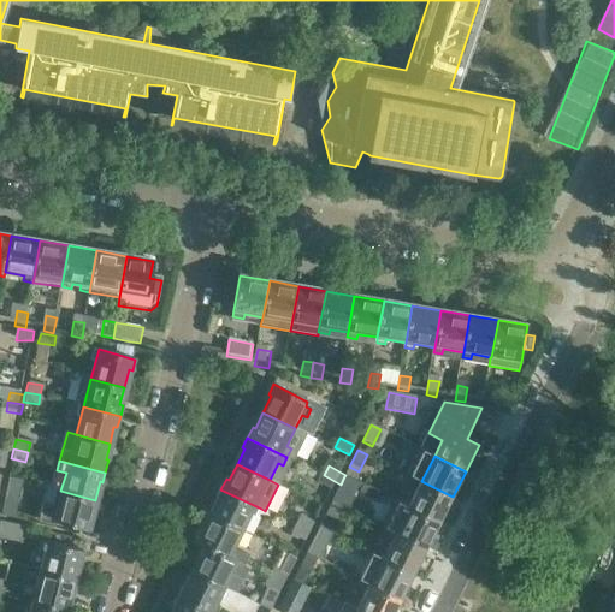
[(336,493),(341,485),(324,476),(319,486),(336,494),(336,493)]
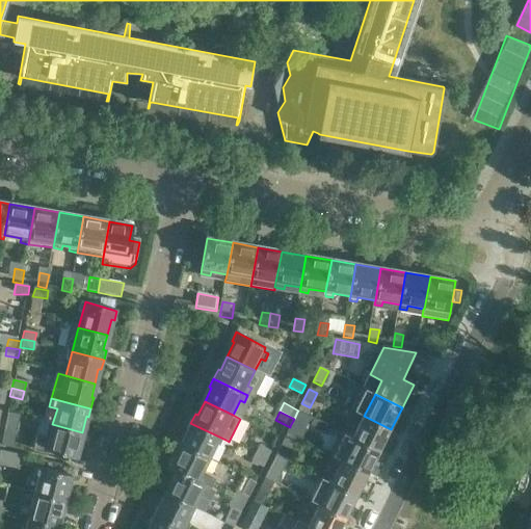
[(307,416),(297,412),(294,419),(290,426),(298,430),(307,416)]
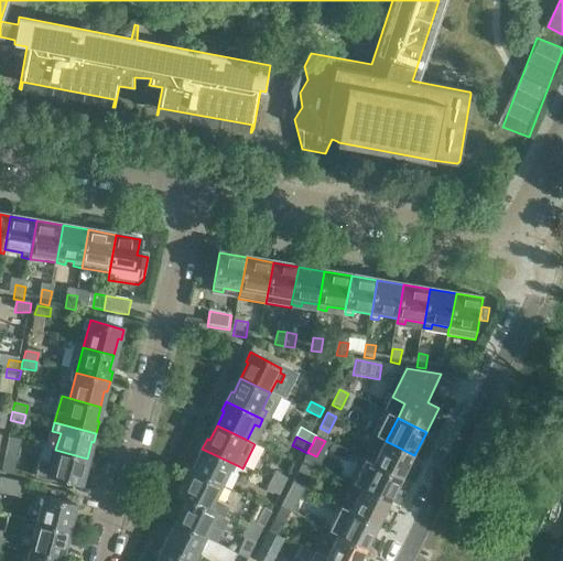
[(386,441),(374,465),(403,479),(414,455),(386,441)]
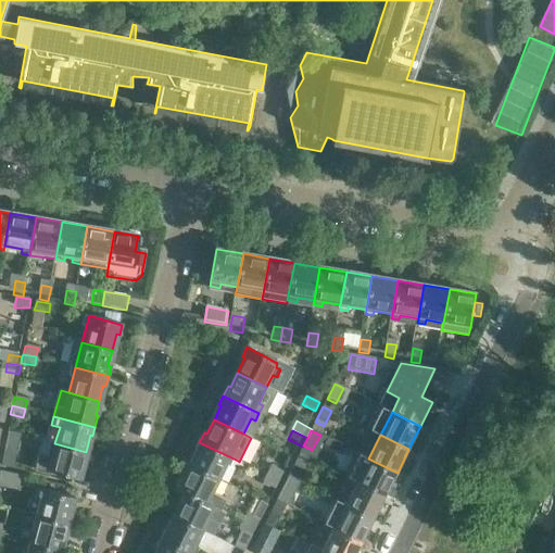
[(39,465),(49,468),(82,477),(85,466),(83,465),(86,452),(54,443),(46,442),(39,465)]
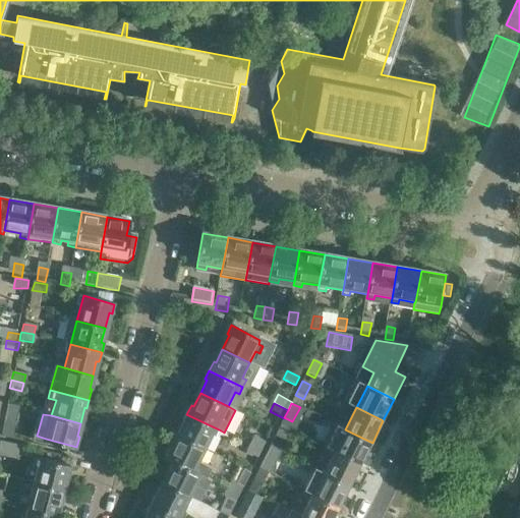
[(184,424),(178,437),(206,451),(213,436),(217,438),(221,430),(186,414),(182,423),(184,424)]
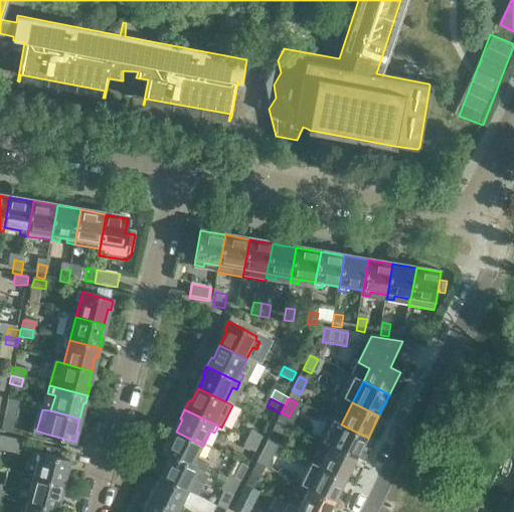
[(2,432),(16,435),(21,436),(24,421),(4,417),(2,432)]
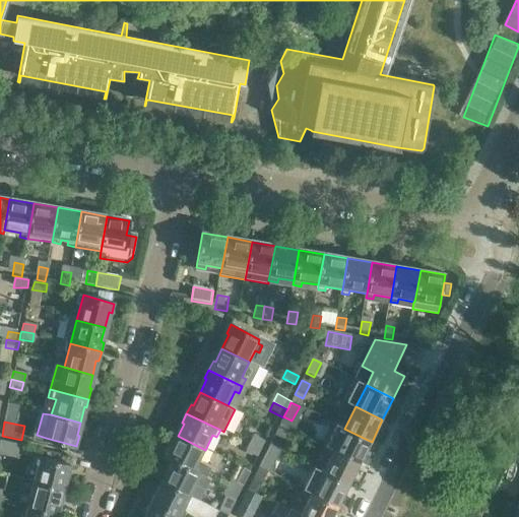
[(288,429),(280,425),(273,439),(281,442),(288,429)]
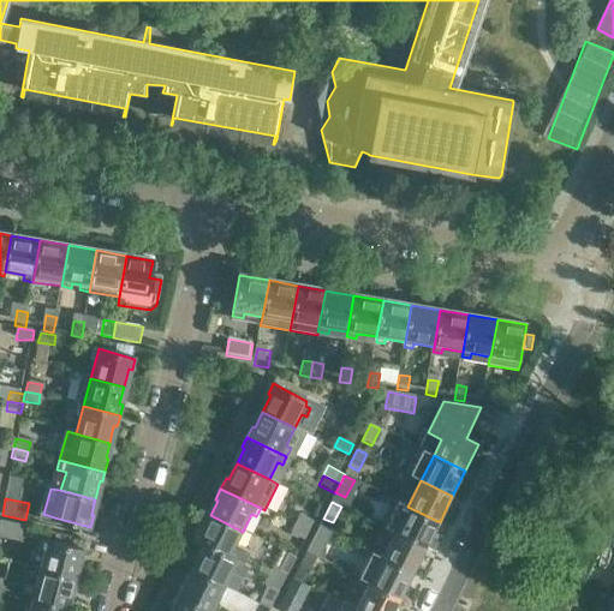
[(407,507),(394,533),(427,549),(440,522),(407,507)]
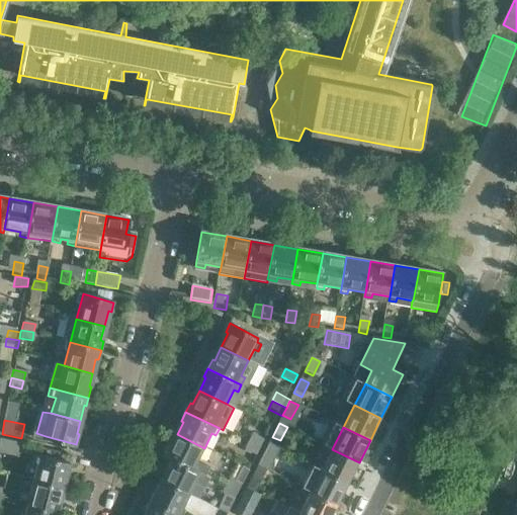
[(171,458),(200,474),(205,463),(198,460),(204,448),(177,434),(170,448),(168,447),(164,454),(171,458)]
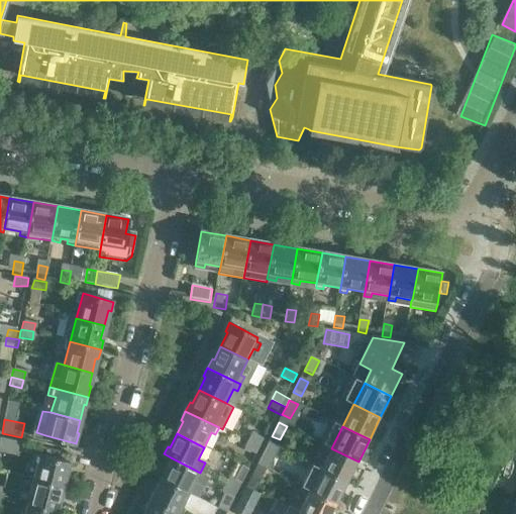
[(268,443),(269,441),(254,434),(250,442),(265,450),(268,443)]
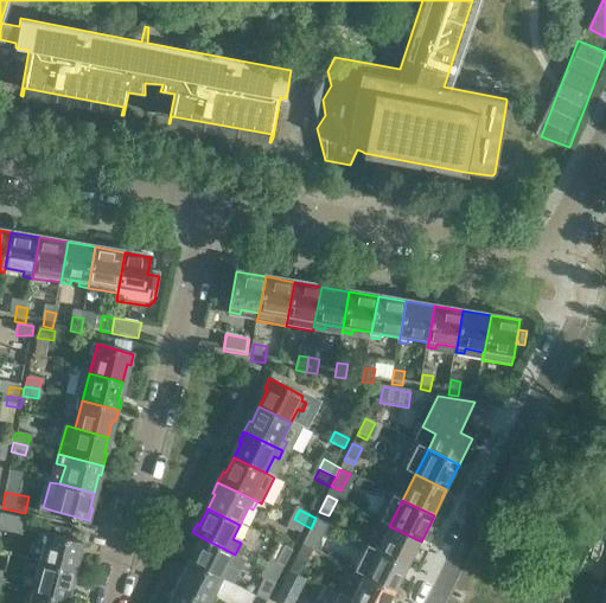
[(0,517),(0,530),(14,533),(20,536),(24,519),(18,518),(1,514),(0,517)]
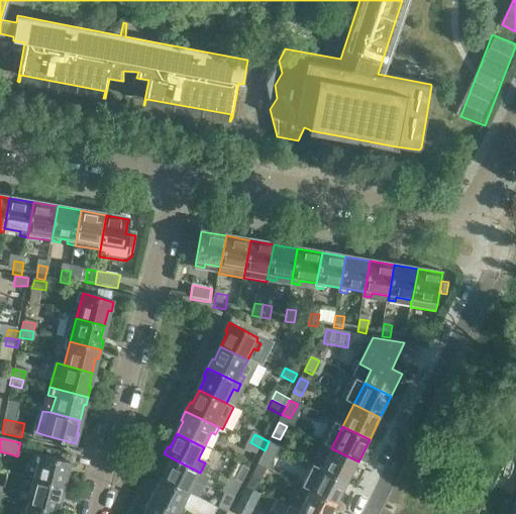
[(261,457),(265,450),(250,443),(246,451),(261,458),(261,457)]
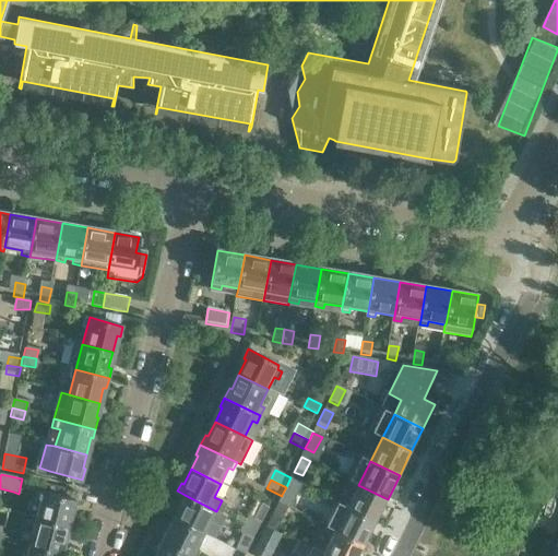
[(298,484),(289,480),(286,487),(282,495),(291,499),(298,484)]
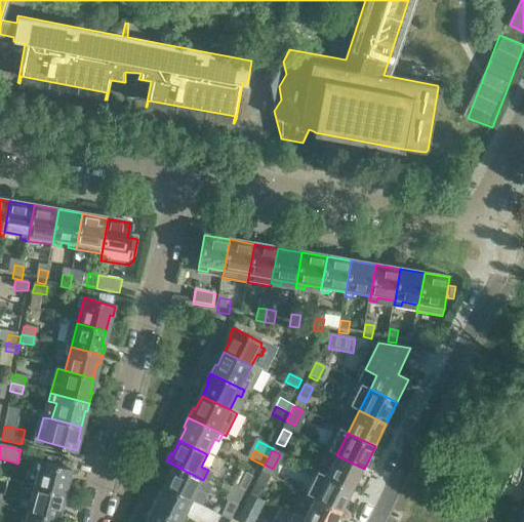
[(336,455),(326,477),(353,490),(364,469),(336,455)]
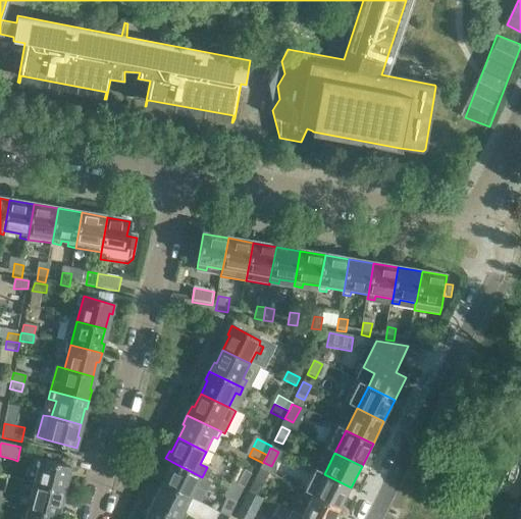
[(39,466),(34,484),(63,492),(67,476),(69,477),(71,467),(37,458),(34,465),(39,466)]
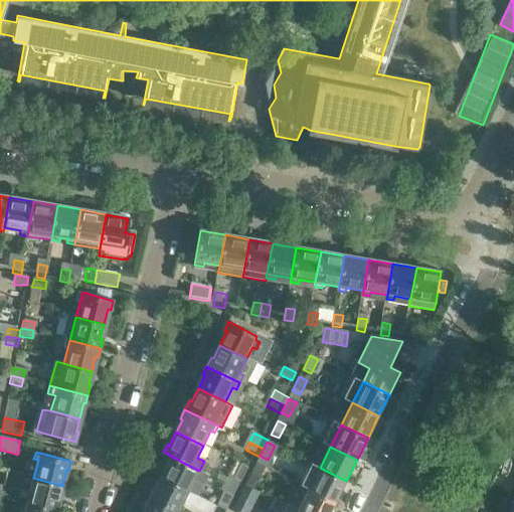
[(161,479),(189,493),(196,496),(206,475),(199,471),(170,456),(165,464),(167,465),(161,479)]
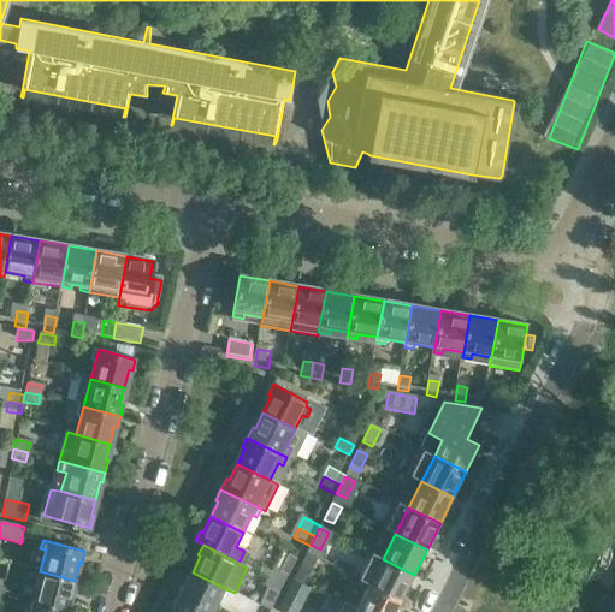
[(315,559),(306,554),(297,571),(307,576),(315,559)]
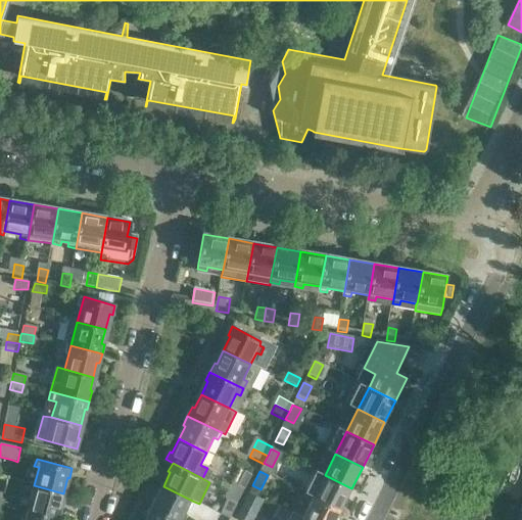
[(316,471),(304,492),(314,498),(340,510),(351,488),(325,475),(316,471)]
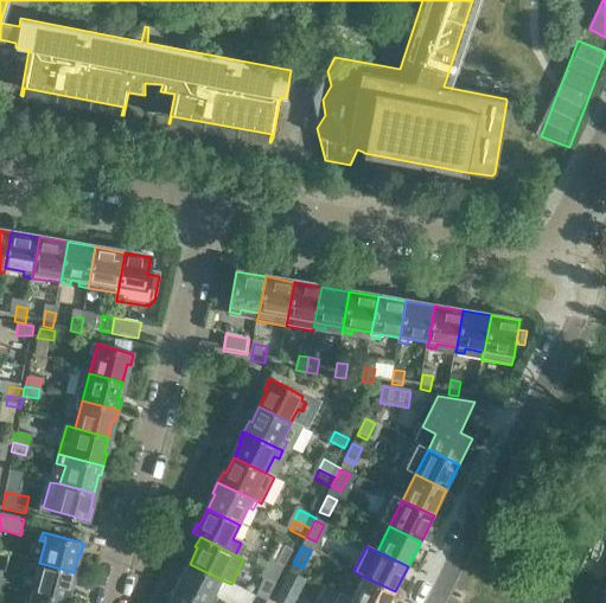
[(285,547),(276,564),(284,568),(292,551),(285,547)]
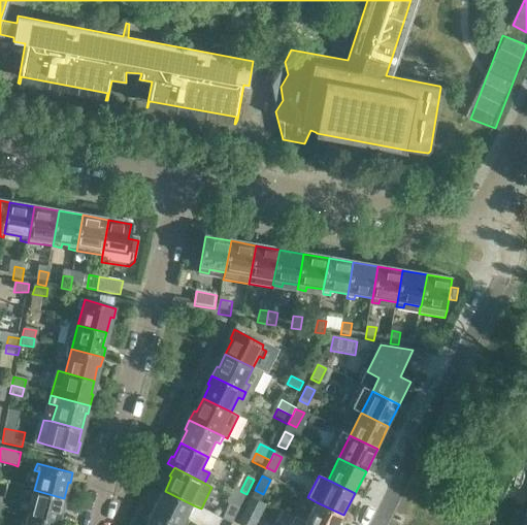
[(248,504),(252,496),(237,489),(233,497),(248,504)]
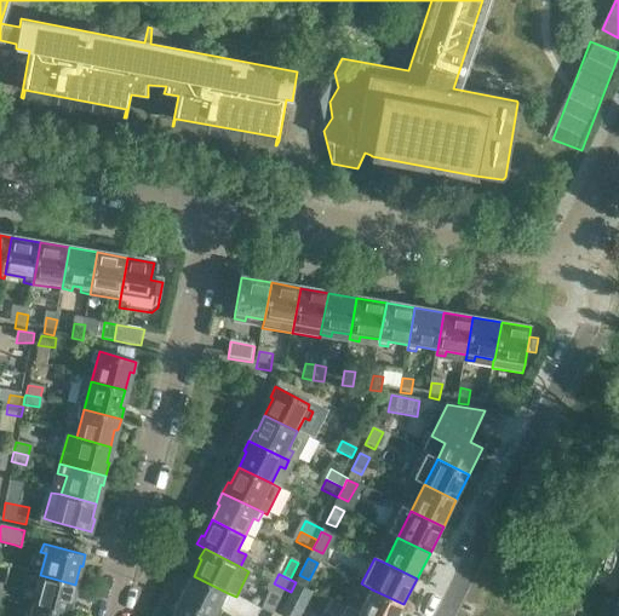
[(23,602),(28,602),(33,603),(34,604),(70,612),(73,602),(70,600),(75,585),(40,575),(35,594),(26,592),(23,602)]
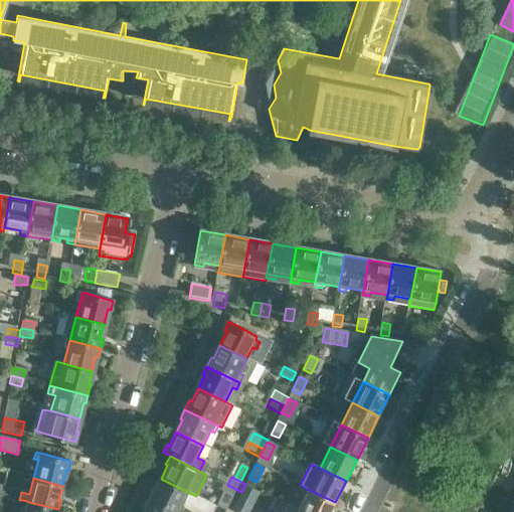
[(153,490),(148,500),(172,511),(180,511),(189,493),(161,479),(154,491),(153,490)]
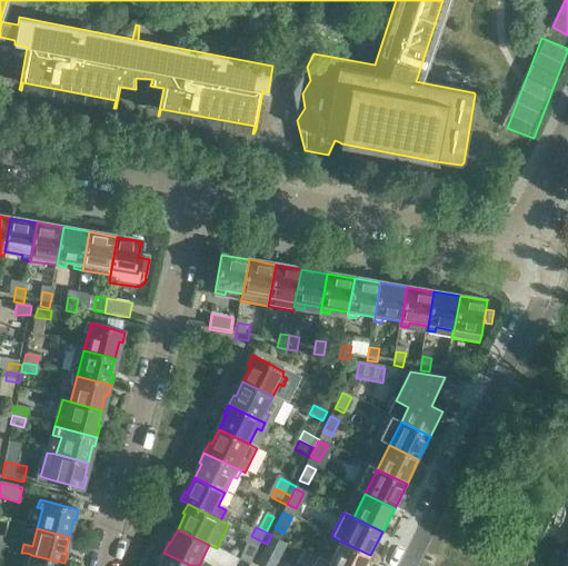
[(275,530),(271,537),(280,542),(284,535),(275,530)]
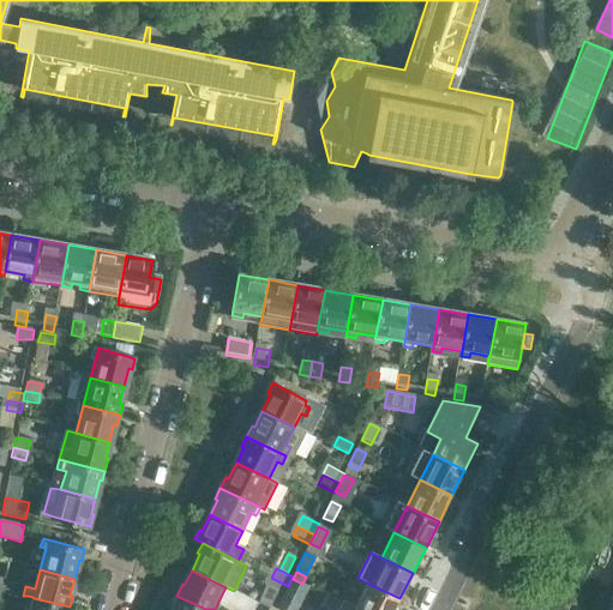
[(283,596),(288,586),(271,578),(266,587),(283,596)]
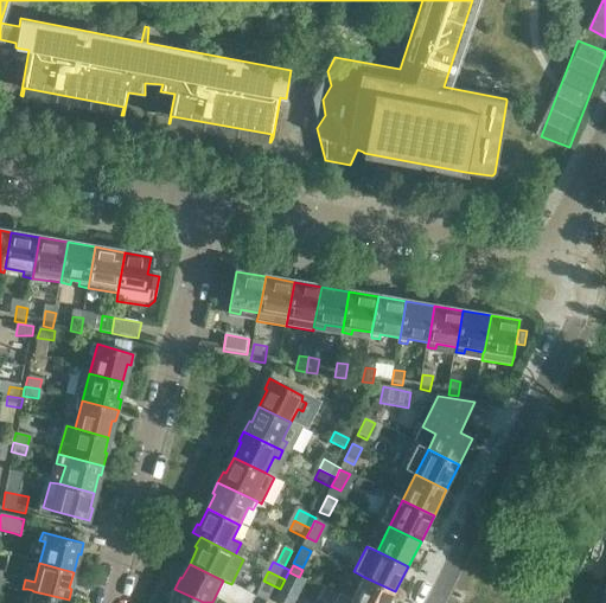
[(364,577),(351,602),(390,602),(395,591),(364,577)]
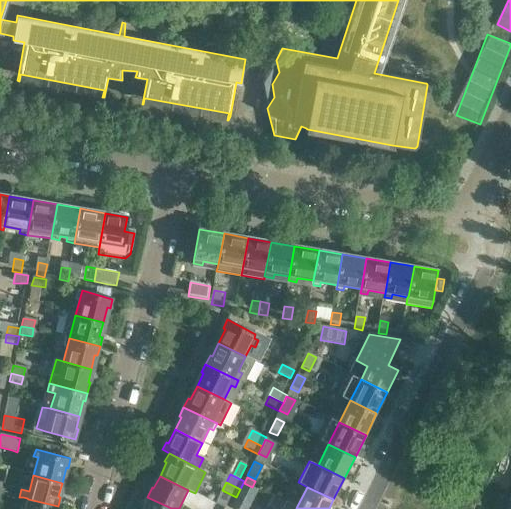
[(231,495),(222,490),(216,504),(225,508),(231,495)]
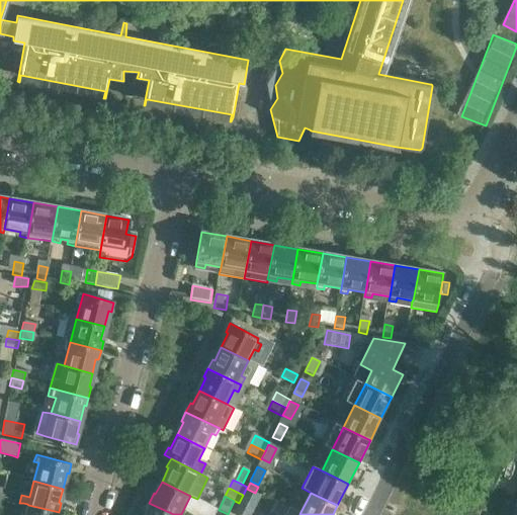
[(235,513),(238,514),(256,514),(259,508),(242,499),(235,513)]
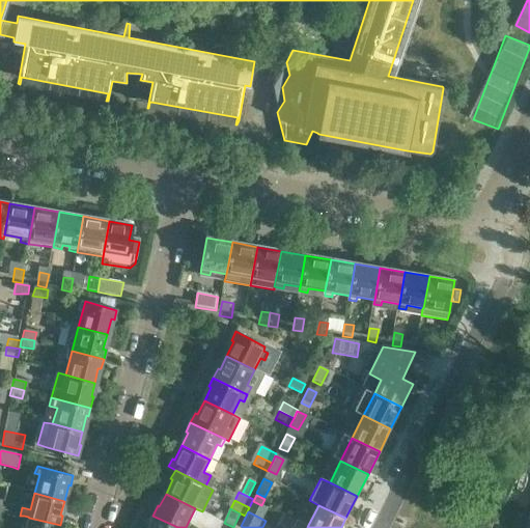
[(26,525),(25,527),(59,527),(60,525),(29,518),(28,517),(24,516),(22,524),(26,525)]
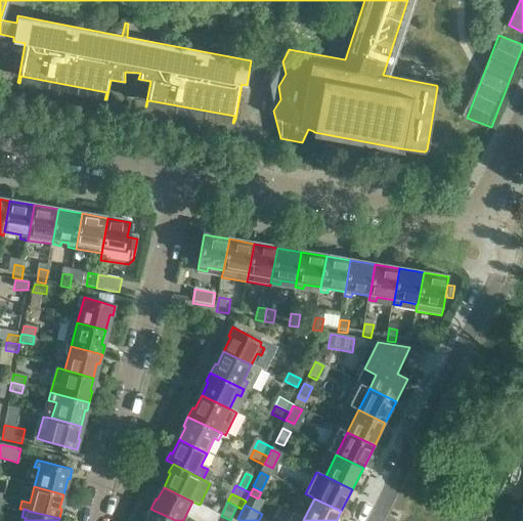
[(148,518),(146,520),(175,520),(150,509),(146,517),(148,518)]
